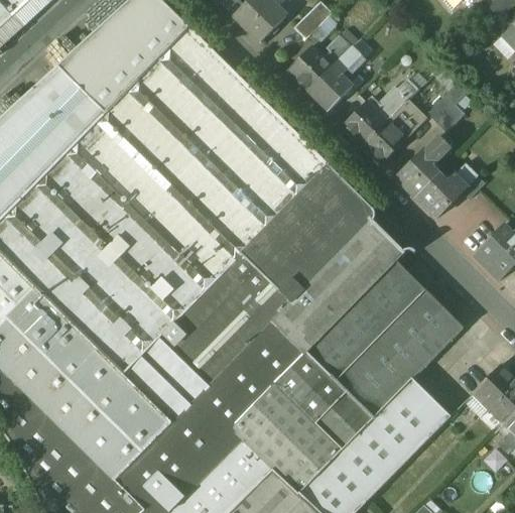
[(131,0),(0,120),(0,330),(21,352),(13,360),(23,372),(82,432),(88,425),(130,469),(155,443),(373,223),(375,221),(375,219),(376,217),(375,214),(375,212),(374,210),(161,0),(131,0)]
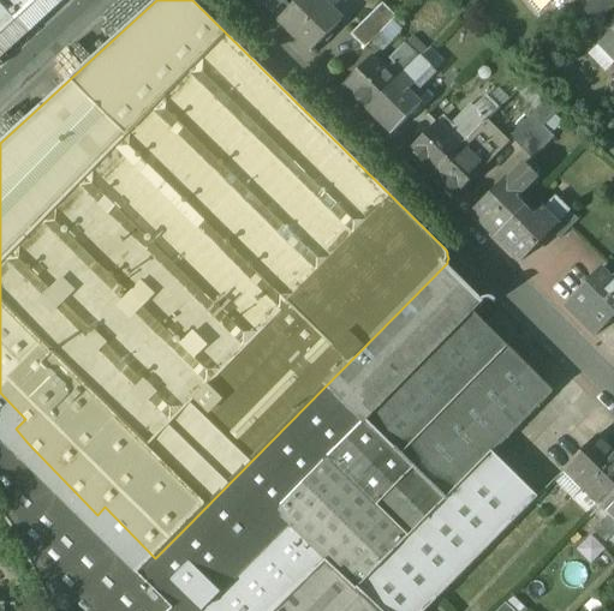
[(0,0),(0,30),(33,0),(0,0)]
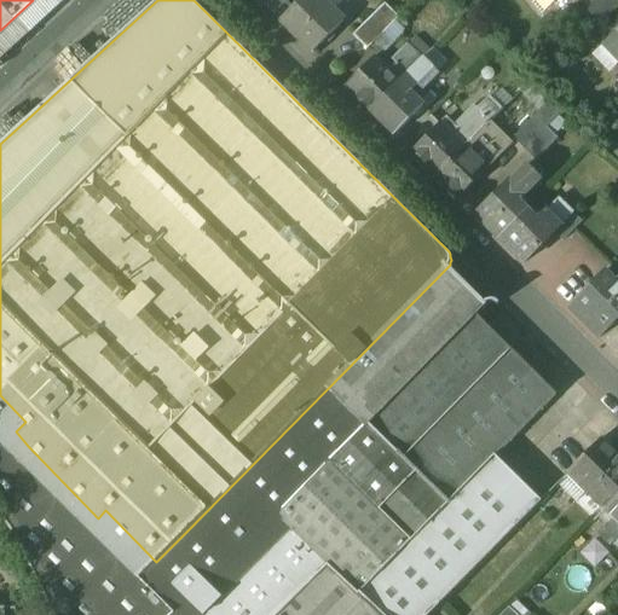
[(299,0),(282,18),(313,50),(345,18),(328,0),(299,0)]
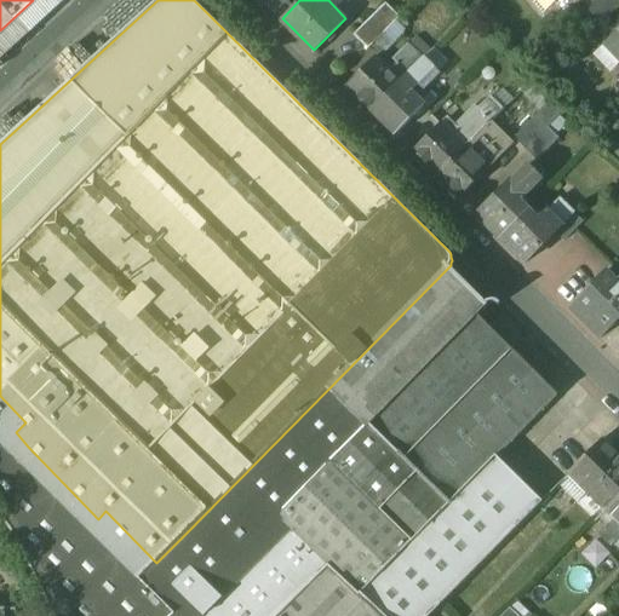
[(372,45),(405,13),(391,0),(389,0),(357,30),(372,45)]
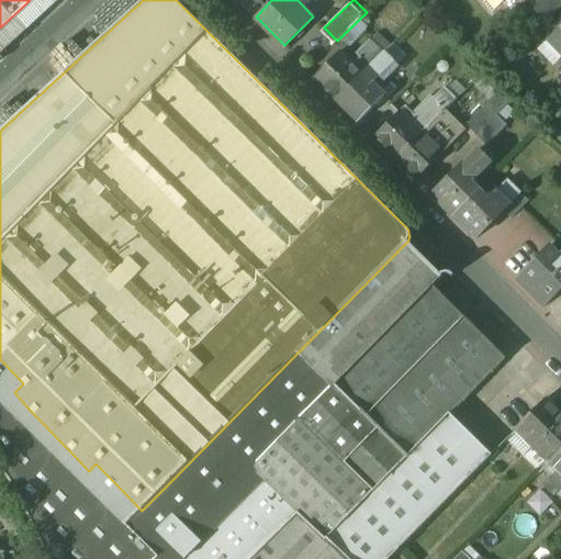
[(484,0),(493,10),(504,0),(484,0)]
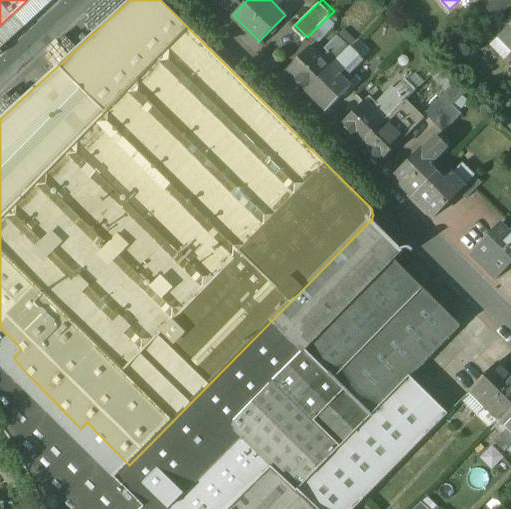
[(491,0),(486,5),(496,16),(510,3),(510,0),(491,0)]
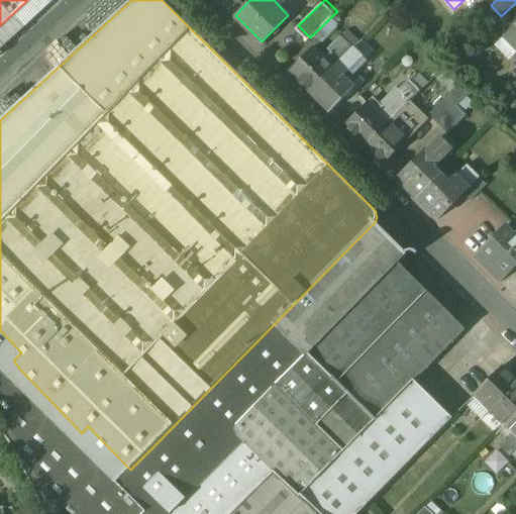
[(515,24),(505,34),(515,45),(515,24)]
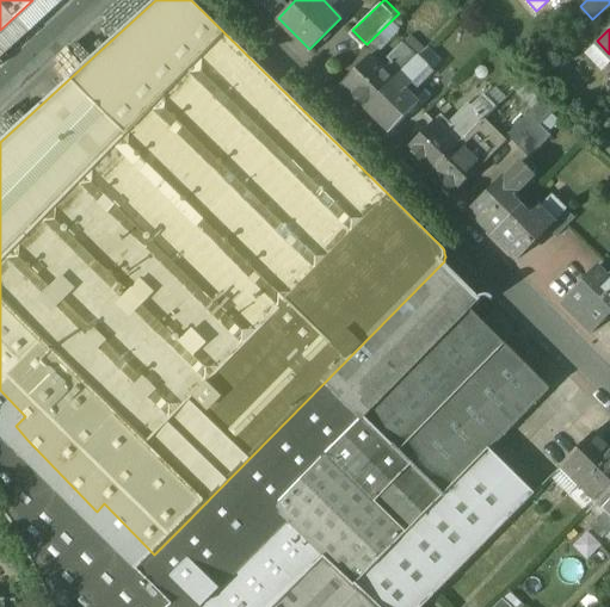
[(418,57),(401,41),(387,56),(392,61),(383,69),(394,81),(418,57)]
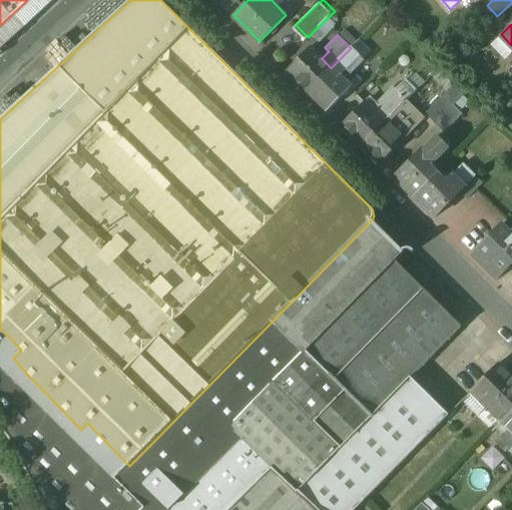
[(511,45),(502,35),(494,43),(511,63),(511,45)]
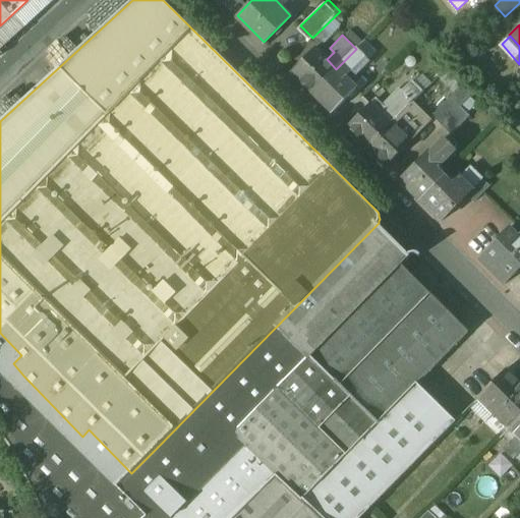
[(327,59),(315,48),(293,71),(313,91),(336,69),(327,59)]
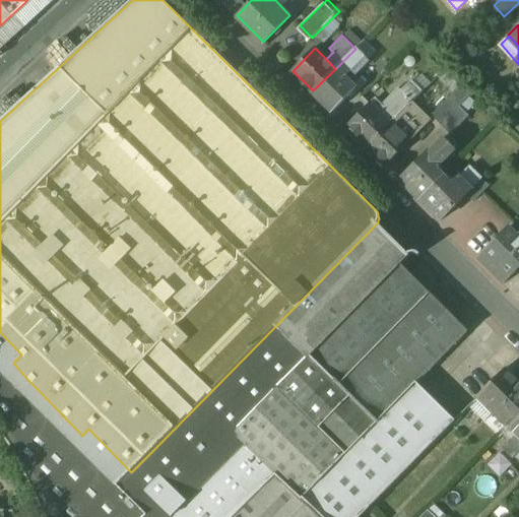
[(355,49),(335,69),(343,77),(350,70),(354,74),(368,61),(355,49)]
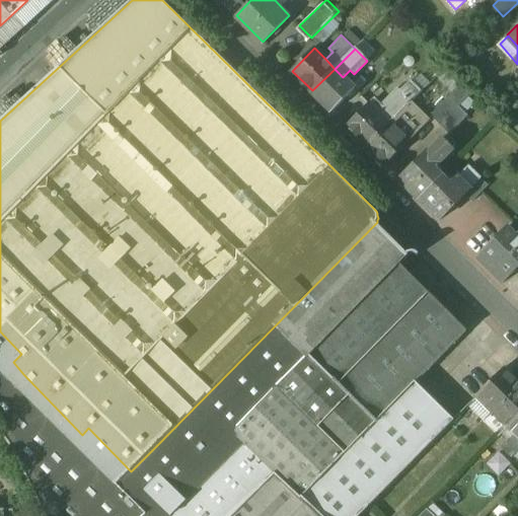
[(437,75),(430,68),(424,74),(431,80),(437,75)]
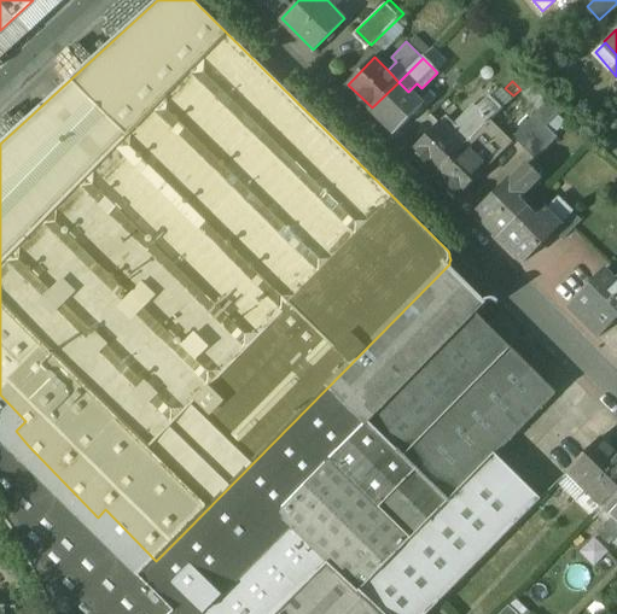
[(399,82),(372,107),(396,132),(421,105),(408,92),(399,82)]
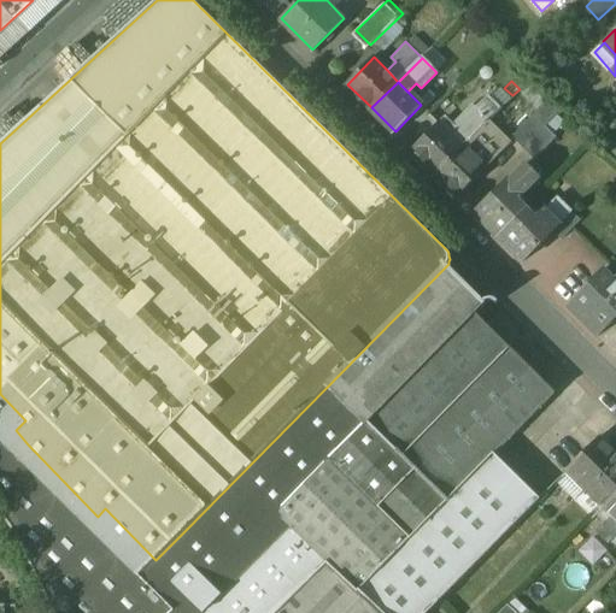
[(506,101),(493,88),(476,106),(488,119),(500,108),(506,101)]
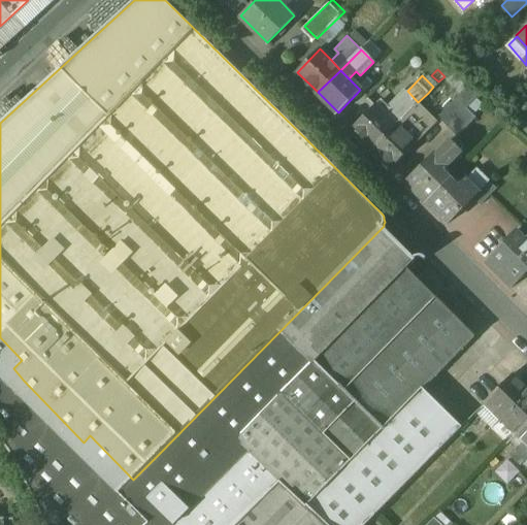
[(418,102),(407,91),(401,97),(413,107),(418,102)]
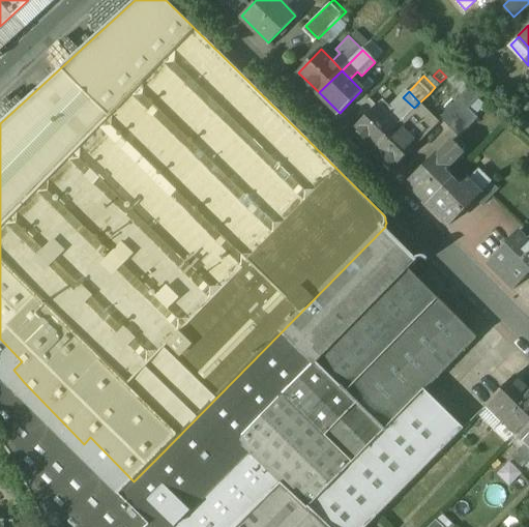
[(419,103),(414,108),(421,116),(437,100),(430,93),(419,103)]
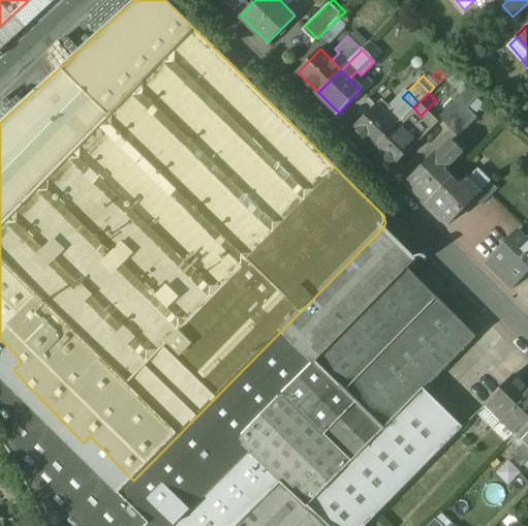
[(459,96),(439,115),(449,125),(469,106),(459,96)]
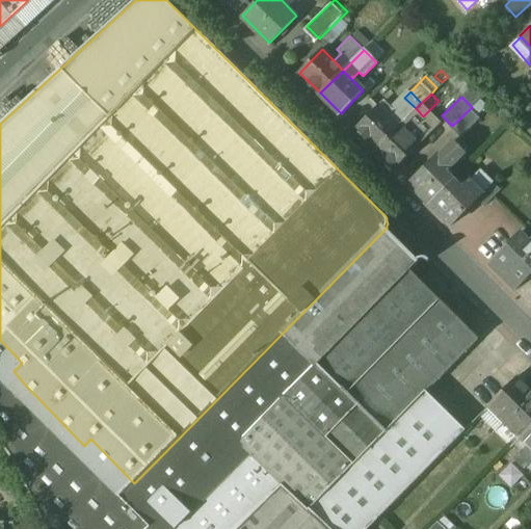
[(404,98),(394,107),(396,110),(405,118),(416,108),(404,98)]
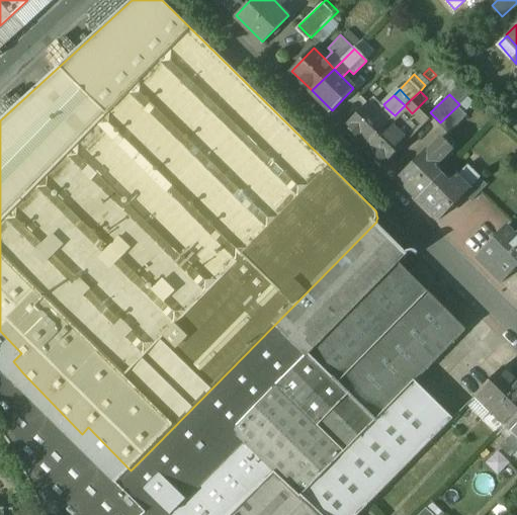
[(369,101),(346,124),(366,144),(389,121),(379,112),(369,101)]
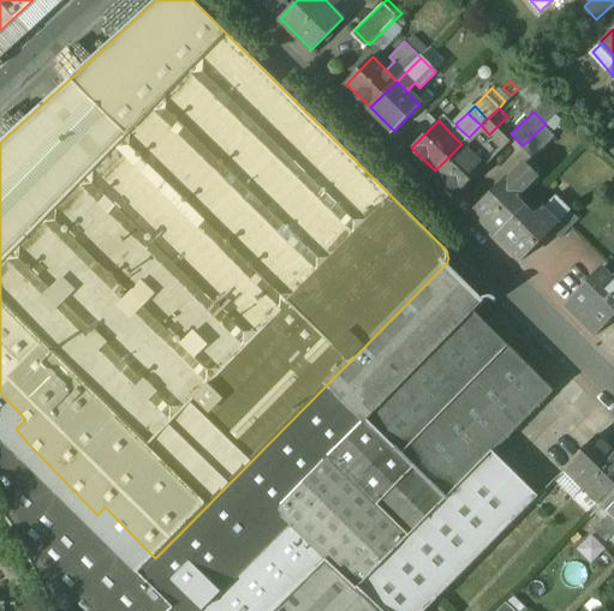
[(546,124),(523,145),(535,157),(556,135),(546,124)]
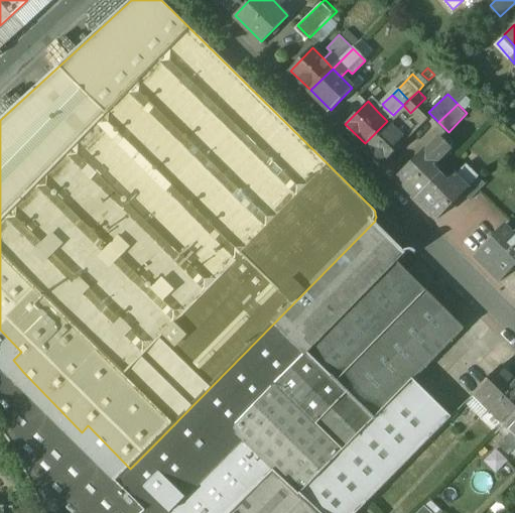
[(393,115),(387,121),(394,128),(410,113),(403,105),(393,115)]
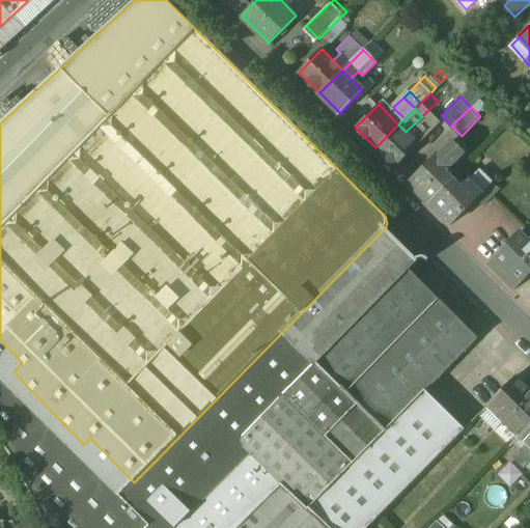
[(405,118),(395,110),(389,115),(398,124),(405,118)]
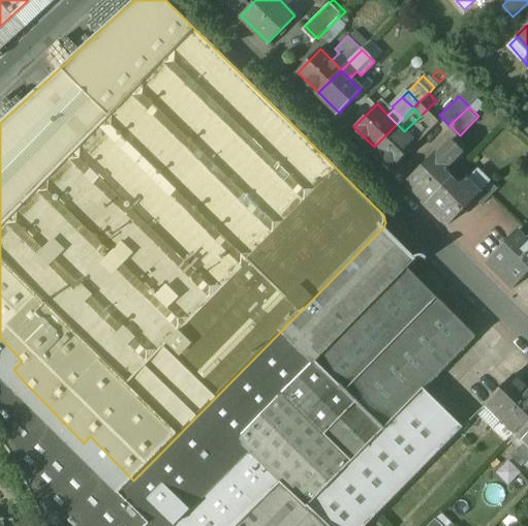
[(397,124),(374,147),(395,167),(417,145),(404,131),(397,124)]
